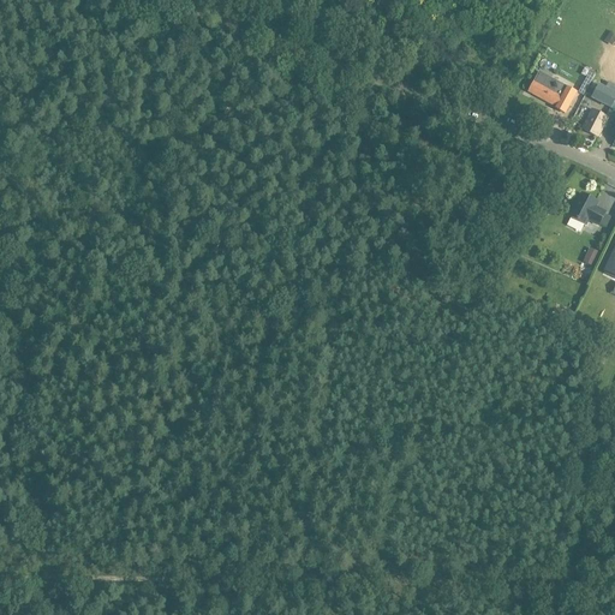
[(566,88),(550,79),(545,89),(533,82),(527,93),(555,107),(566,88)]
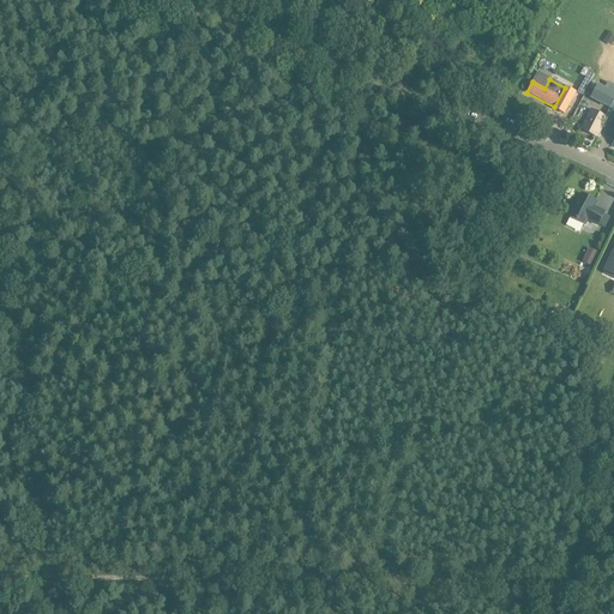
[(607,119),(590,110),(581,128),(597,137),(607,119)]
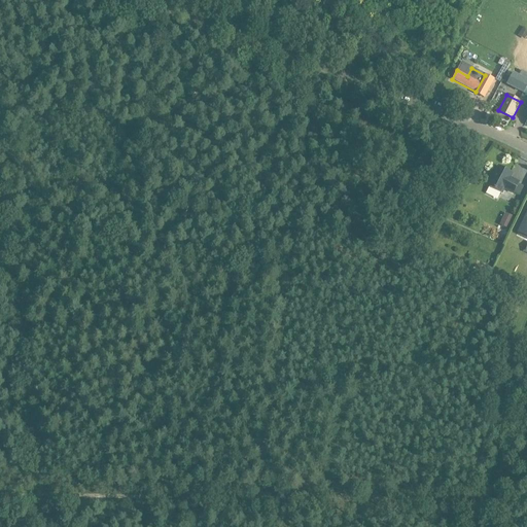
[(513,194),(514,191),(519,195),(524,187),(518,183),(518,182),(510,177),(512,173),(498,166),(488,185),(501,192),(503,188),(513,194)]
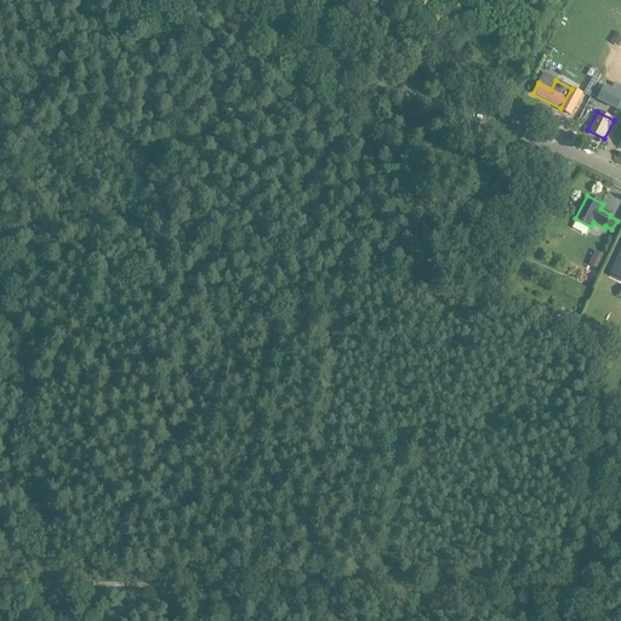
[(620,249),(609,273),(620,279),(620,249)]
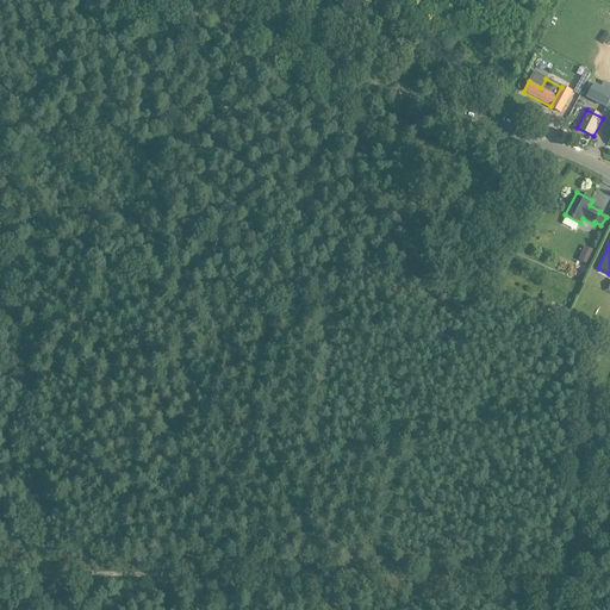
[(587,265),(595,251),(585,247),(578,261),(587,265)]
